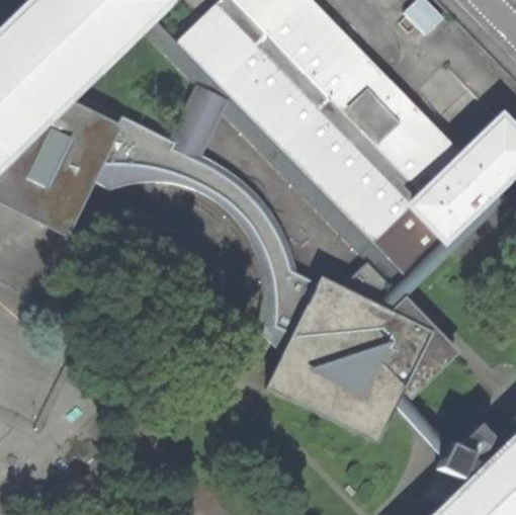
[(152,13),(165,0),(33,0),(0,32),(0,159),(71,91),(140,24),(152,13)]
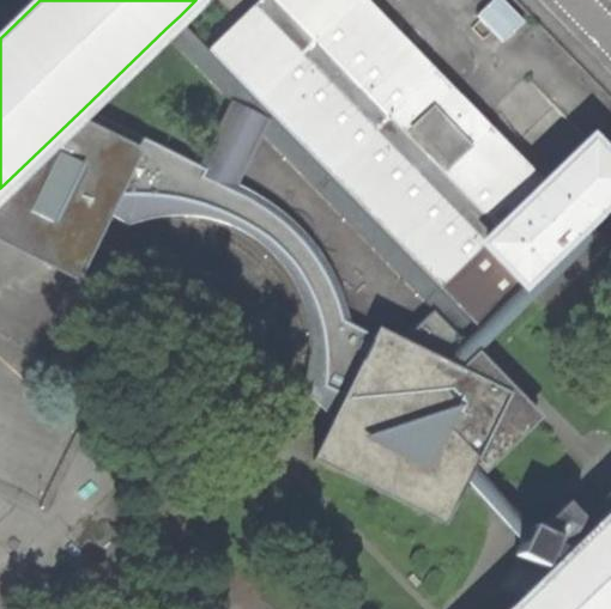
[(228,0),(243,17),(211,48),(481,326),(610,199),(610,154),(596,139),(549,183),(422,53),(400,30),(370,0),(260,0),(258,2),(255,0),(228,0)]
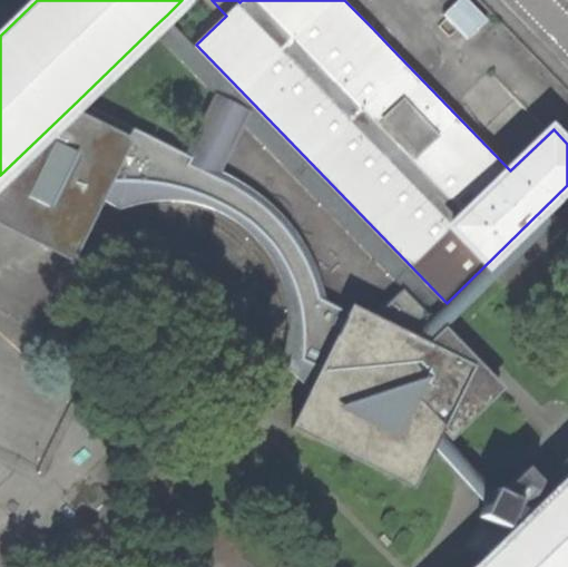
[(454,0),(448,7),(471,32),(490,13),(478,0),(454,0)]
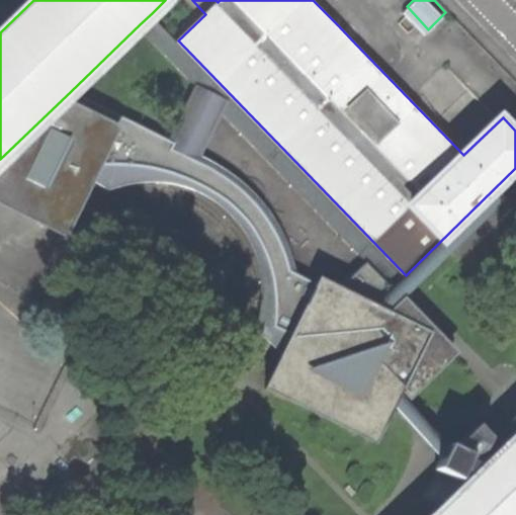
[(355,9),(338,25),(356,45),(373,28),(362,17),(355,9)]
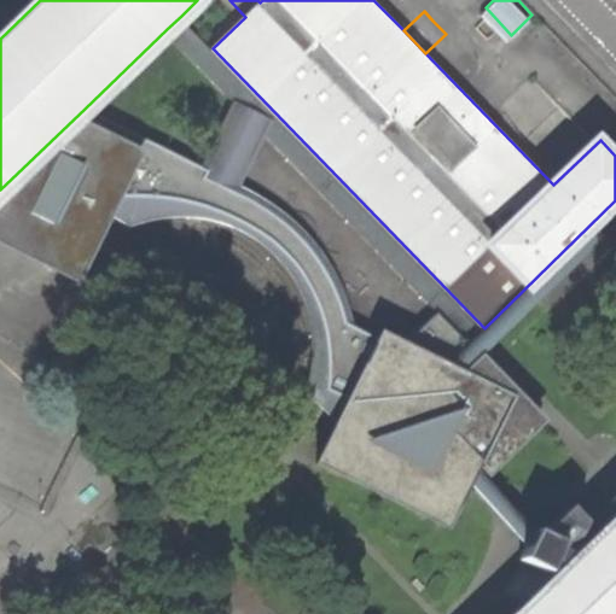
[(471,341),(484,328),(213,48),(181,16),(167,29),(437,309),(470,341),(471,341)]
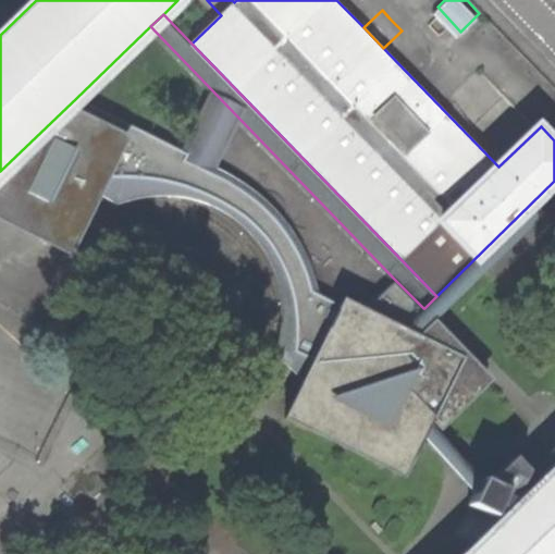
[(0,214),(70,251),(105,180),(126,136),(122,134),(127,124),(76,98),(0,171),(0,214)]
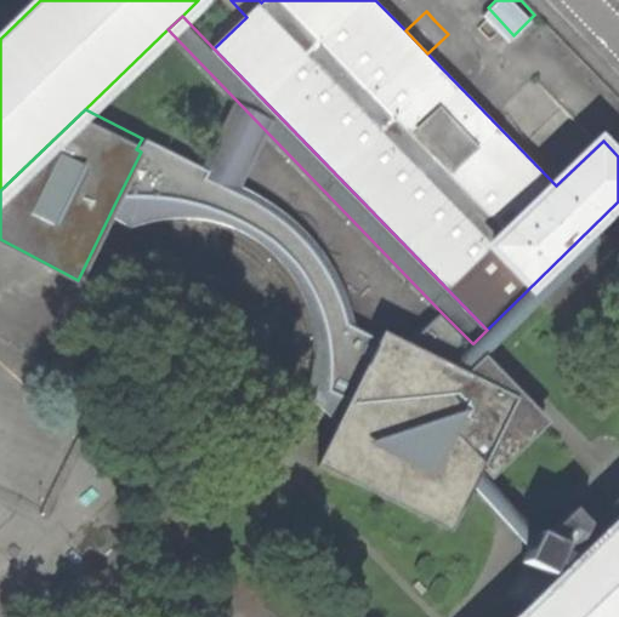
[(329,388),(351,399),(355,392),(356,392),(365,373),(364,370),(379,344),(378,343),(381,338),(350,321),(345,309),(341,296),(333,280),(324,266),(316,252),(302,238),(288,222),(272,209),(255,195),(236,184),(215,182),(211,181),(215,175),(142,138),(136,149),(141,152),(117,200),(123,199),(136,196),(151,196),(163,196),(180,199),(194,201),(213,206),(226,211),(239,217),(251,224),(266,234),(279,245),(289,253),(297,264),(306,276),(313,291),(319,304),(324,320),(327,333),(329,349),(329,365),(329,388)]
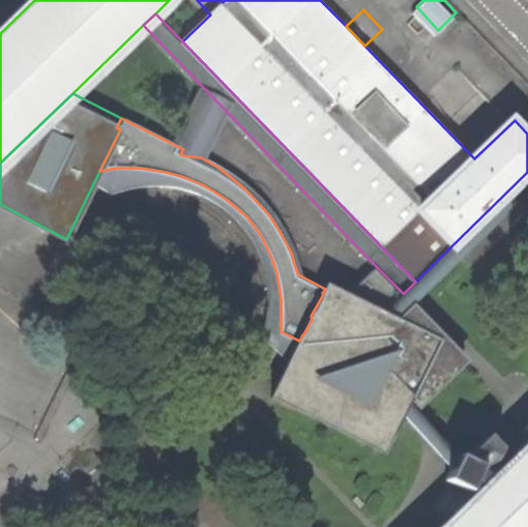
[(374,444),(383,449),(388,439),(386,438),(394,422),(396,423),(400,415),(388,409),(407,391),(418,403),(466,357),(412,303),(408,306),(399,297),(403,293),(375,265),(343,297),(333,293),(336,289),(327,285),(325,289),(322,293),(323,294),(311,316),(312,319),(303,334),(302,334),(299,341),(298,344),(299,345),(293,357),(292,357),(286,369),(287,370),(279,386),(277,386),(272,396),(282,400),(282,399),(299,407),(299,408),(305,411),(306,410),(325,418),(324,420),(331,425),(332,422),(349,431),(348,432),(356,436),(357,435),(375,443),(374,444)]
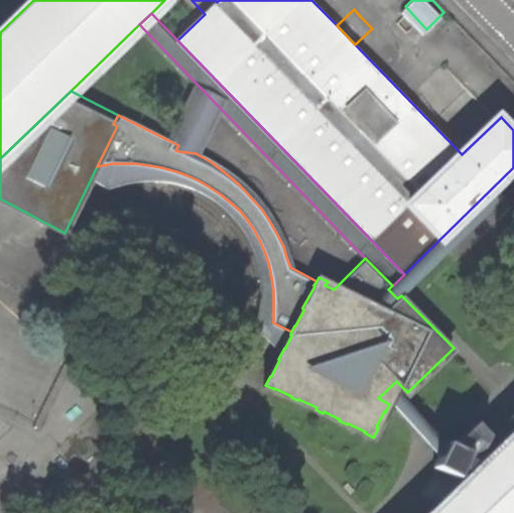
[(513,432),(474,472),(430,512),(513,512),(513,432)]
